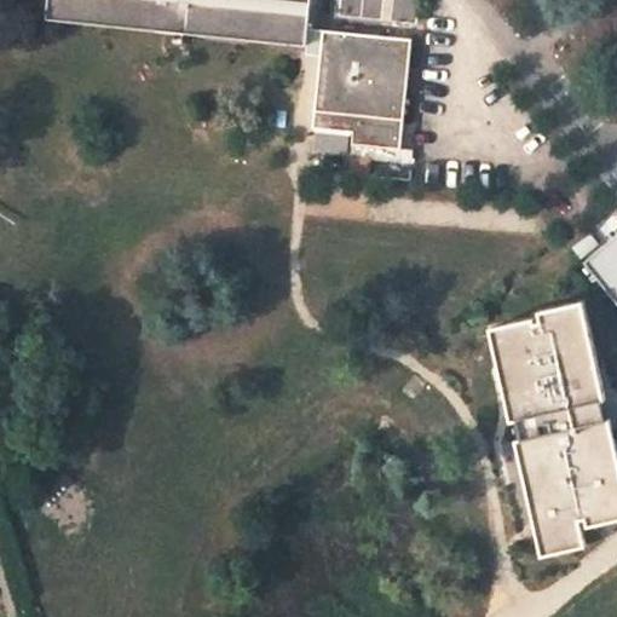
[(48,0),(47,10),(306,38),(309,0),(48,0)]
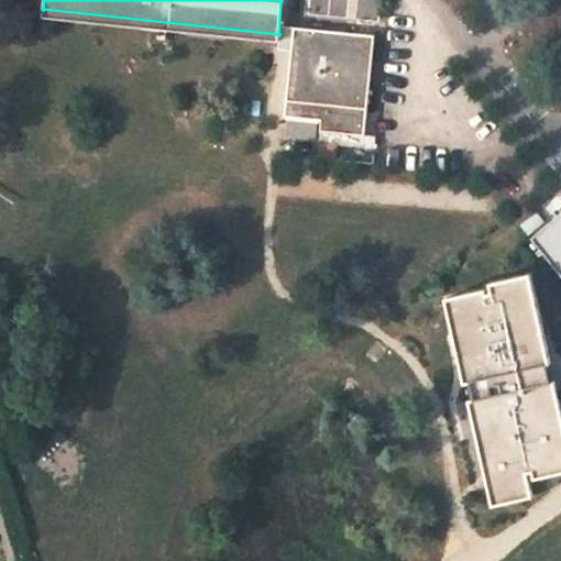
[(290,50),(293,26),(286,25),(279,25),(278,34),(277,48),(284,48),(290,50)]
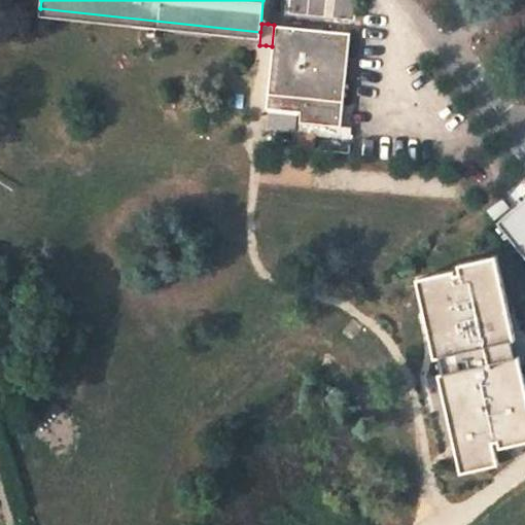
[(274,25),(266,107),(301,111),(298,132),(350,138),(351,126),(341,125),(351,33),(274,25)]
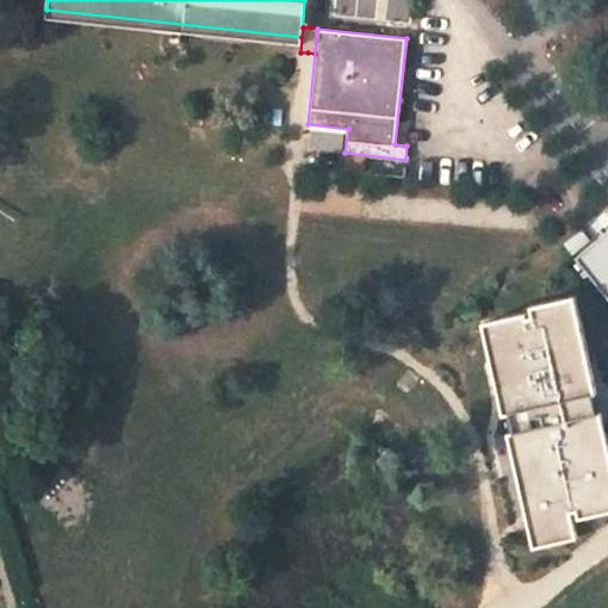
[(607,228),(574,258),(607,301),(607,228)]
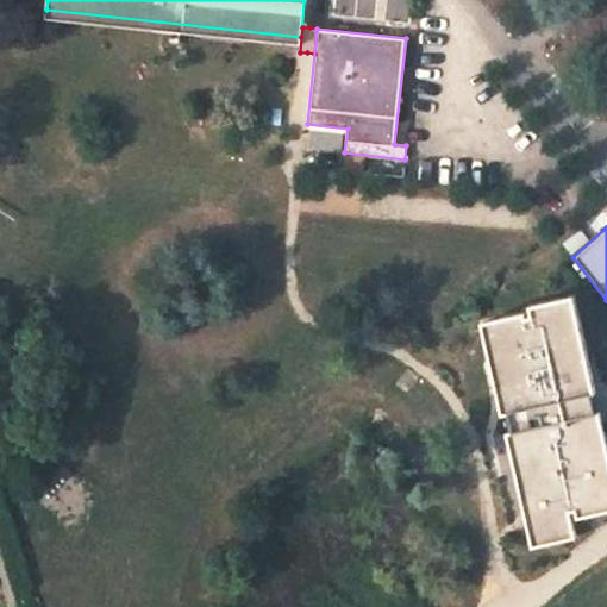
[(584,345),(573,294),(527,305),(529,310),(530,314),(524,315),(523,312),(481,321),(501,414),(505,414),(509,432),(506,433),(531,546),(573,537),(570,521),(569,515),(576,514),(577,519),(583,518),(606,512),(606,455),(598,412),(595,412),(590,395),(595,394),(584,345)]
